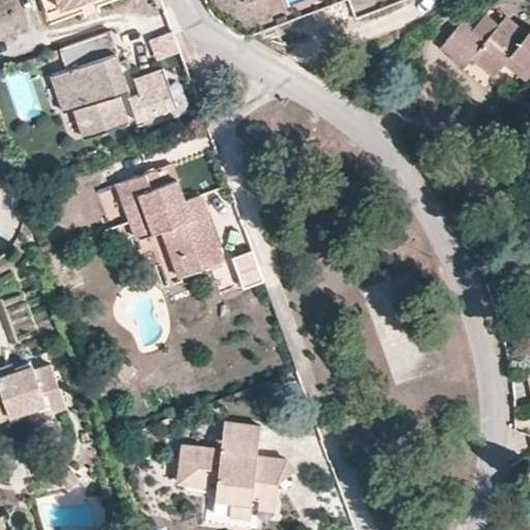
[(58,0),(62,9),(86,0),(58,0)]
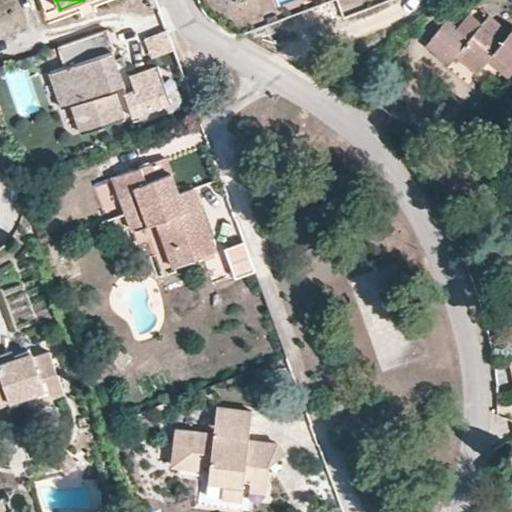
[(455,55),(479,74),(494,56),(511,69),(511,33),(489,14),(470,38),(446,18),(425,44),(449,64),(455,55)]
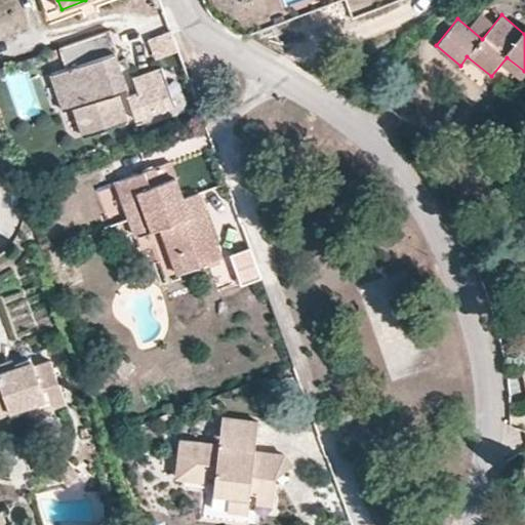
[(110,29),(58,47),(66,67),(48,73),(63,110),(72,107),(82,135),(126,119),(116,90),(126,87),(116,59),(107,63),(105,55),(117,50),(110,29)]
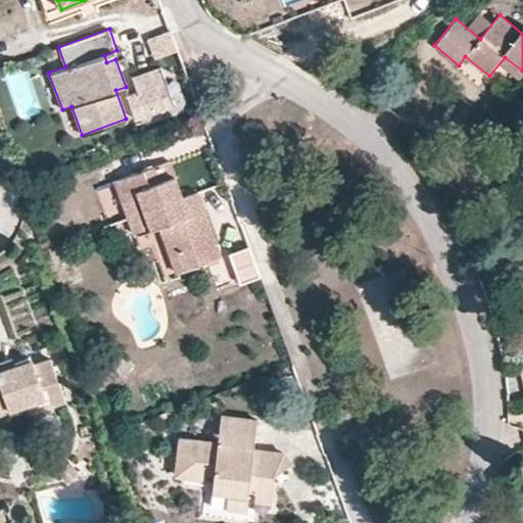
[(149,43),(161,63),(180,51),(167,31),(149,43)]
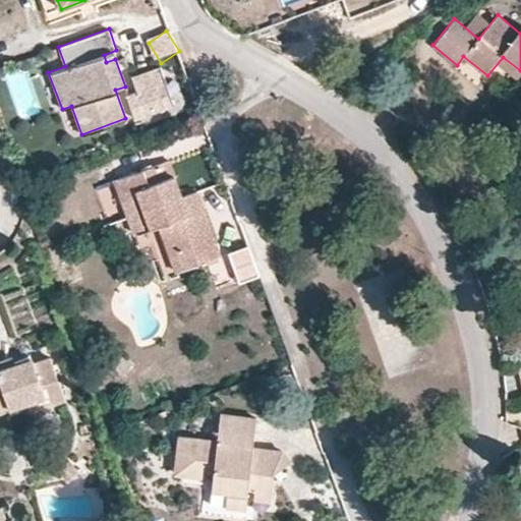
[(467,60),(459,69),(480,87),(488,76),(467,60)]
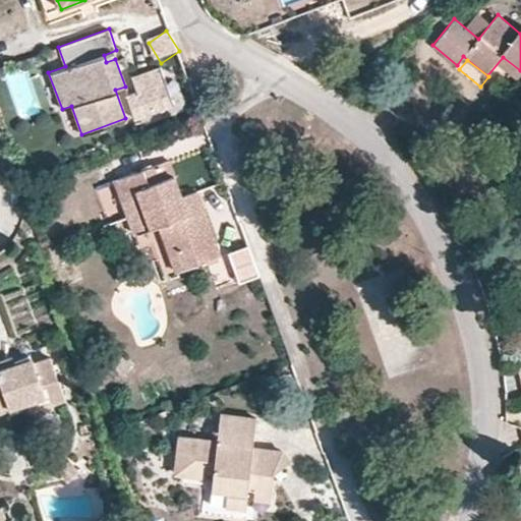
[(159,66),(130,76),(135,92),(125,95),(132,117),(173,103),(159,66)]
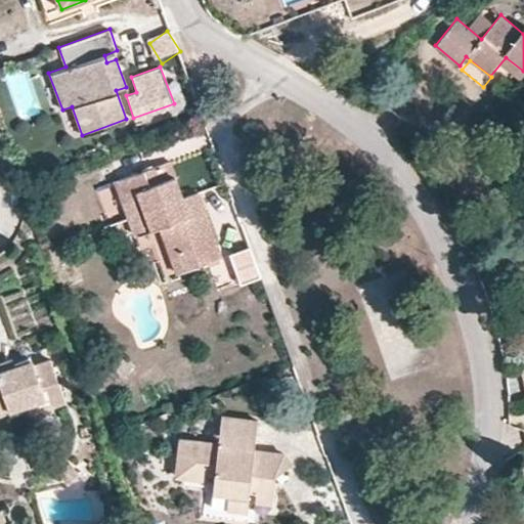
[(230,74),(224,76),(228,87),(238,83),(236,78),(234,73),(230,74)]
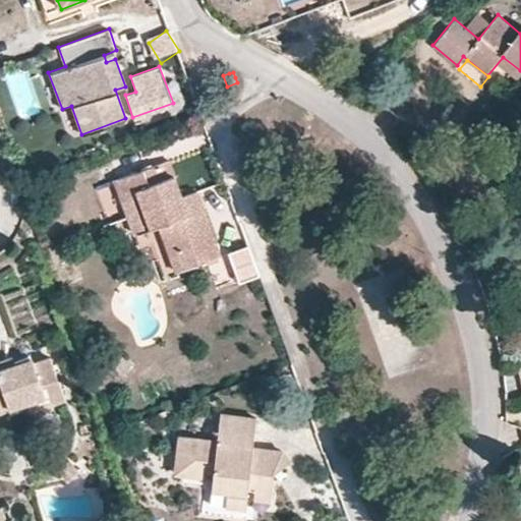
[(146,225),(154,222),(171,269),(216,251),(198,204),(184,210),(179,194),(167,160),(110,179),(124,216),(140,211),(146,225)]
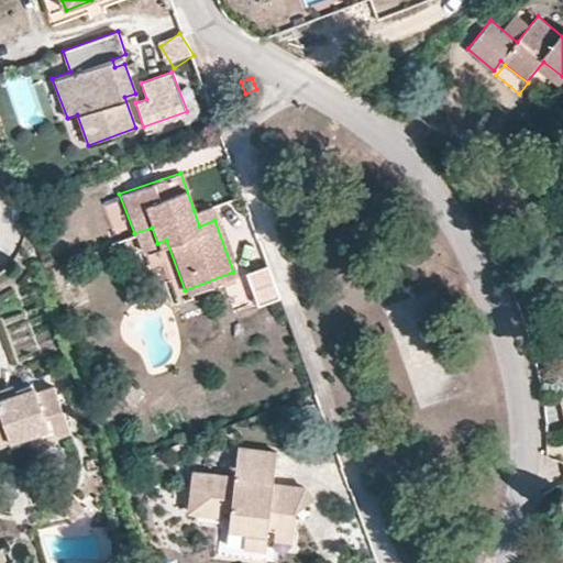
[(194,210),(199,227),(214,220),(210,206),(194,210)]
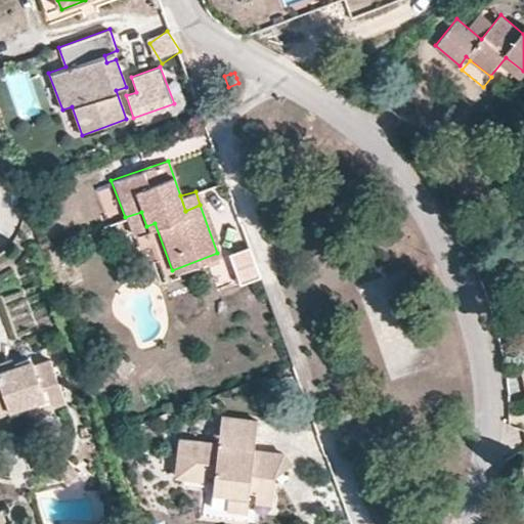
[(146,226),(141,212),(125,217),(130,232),(146,226)]
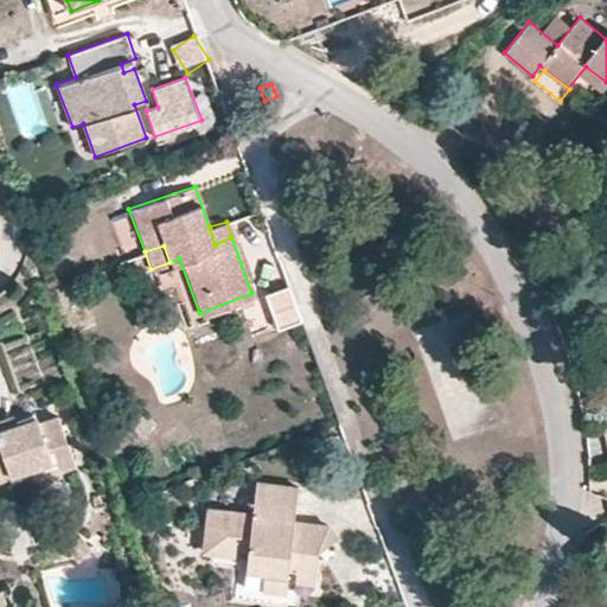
[(286,280),(264,288),(276,319),(298,312),(286,280)]
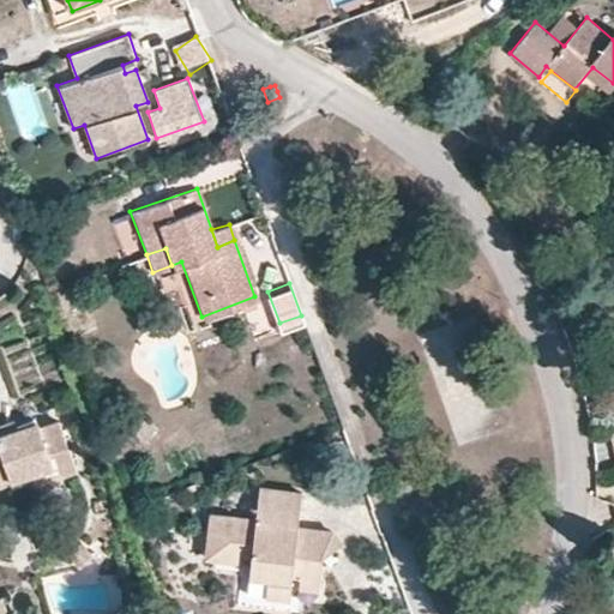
[(35,421),(13,429),(0,433),(0,470),(2,470),(5,480),(29,471),(32,481),(72,465),(55,419),(36,426),(35,421)]
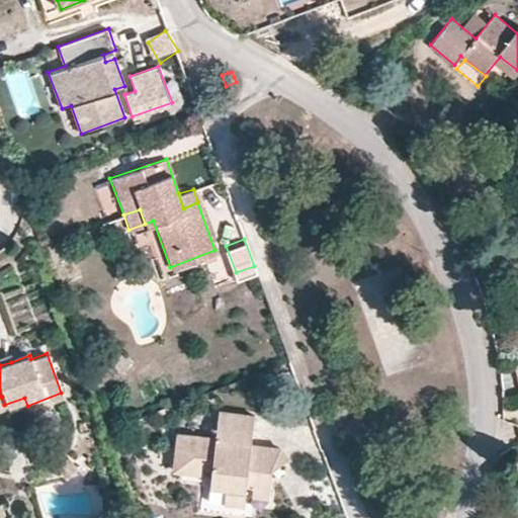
[(0,365),(11,362),(8,354),(0,356),(0,365)]
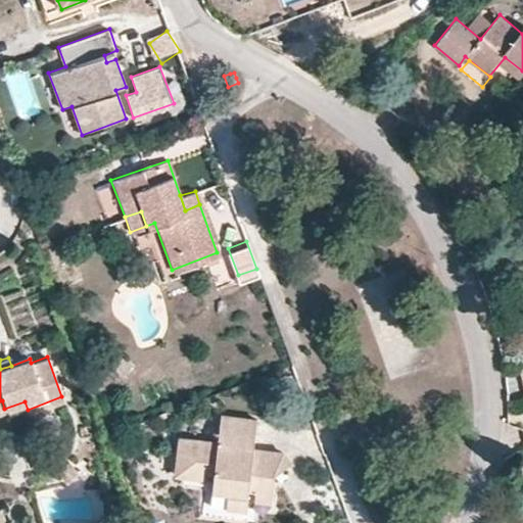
[(191,457),(190,476),(214,478),(212,488),(228,491),(226,507),(246,509),(247,498),(248,488),(272,490),(275,475),(290,462),(280,450),(252,447),(256,419),(220,415),(217,440),(179,436),(177,456),(191,457)]
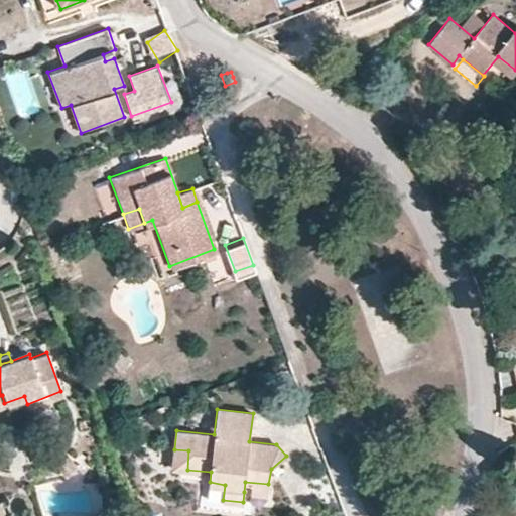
[(172,468),(187,470),(188,450),(174,449),(172,468)]
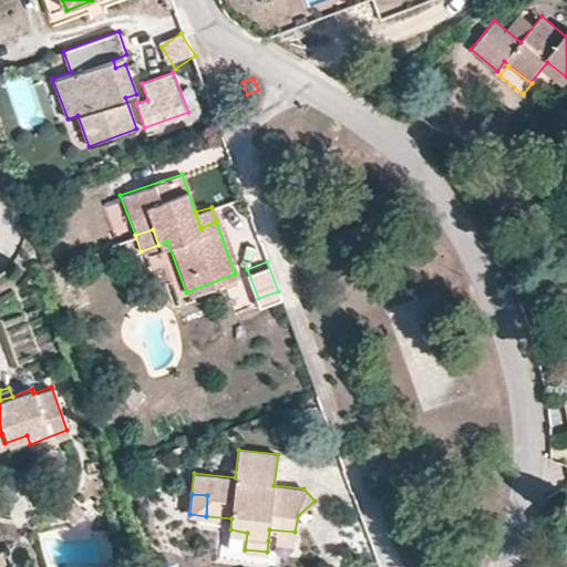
[(295,544),(295,532),(269,529),(268,540),(295,544)]
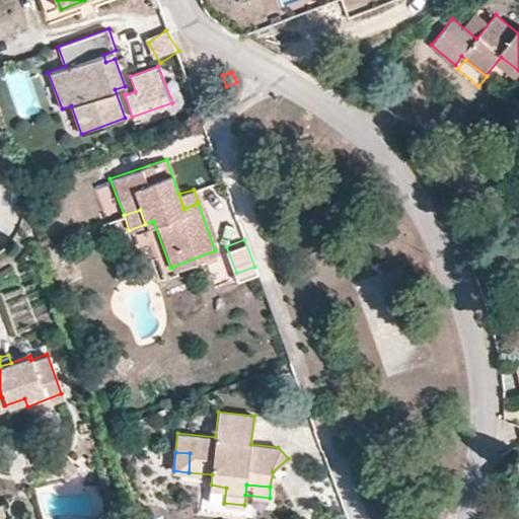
[(0,518),(11,518),(7,507),(0,509),(0,518)]
